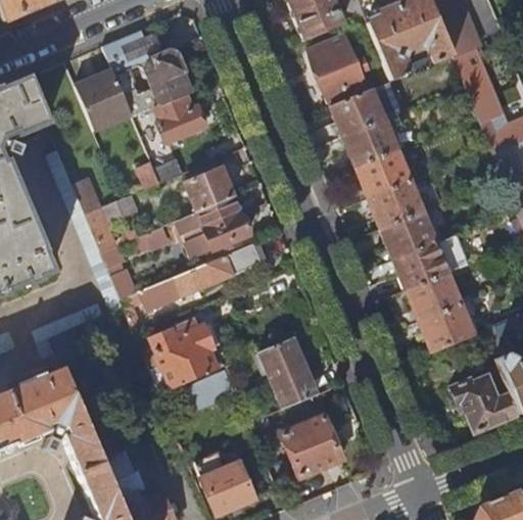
[(0,0),(0,14),(2,20),(50,0),(0,0)]
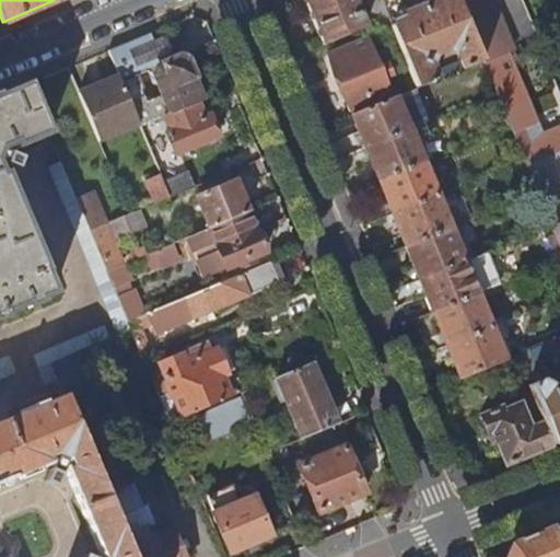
[(304,0),(323,43),(365,25),(353,0),(304,0)]
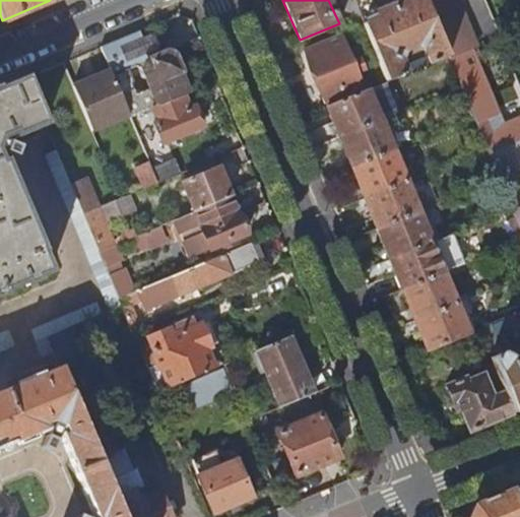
[(342,0),(350,19),(352,18),(361,15),(353,0),(342,0)]
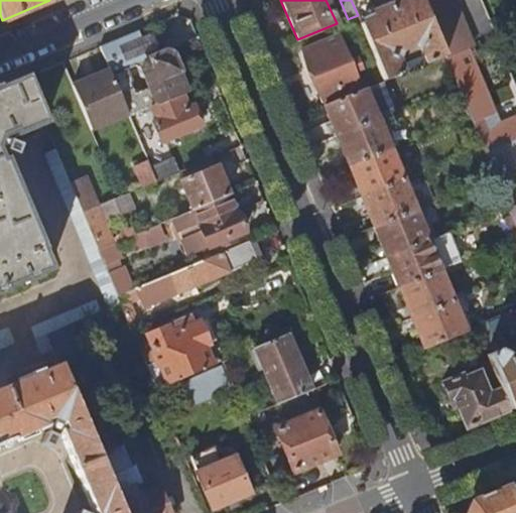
[(360,21),(385,80),(402,73),(396,57),(398,51),(415,44),(422,47),(428,61),(444,54),(421,0),(410,0),(406,2),(405,0),(401,0),(374,11),(369,0),(351,0),(358,15),(360,21)]
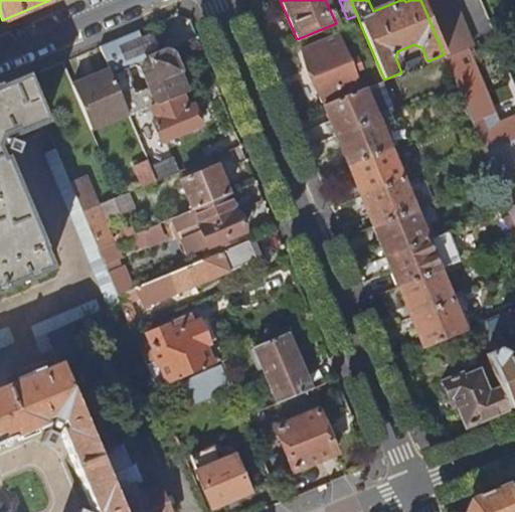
[(469,116),(481,145),(484,150),(514,138),(514,114),(498,122),(468,46),(472,44),(453,0),(420,0),(444,54),(456,84),(469,116)]
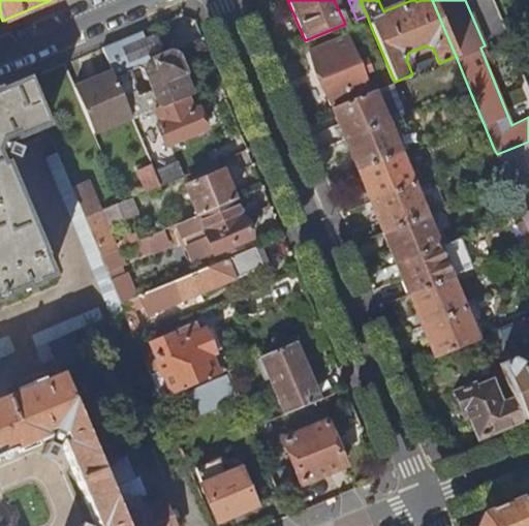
[(496,0),(502,14),(511,11),(506,0),(496,0)]
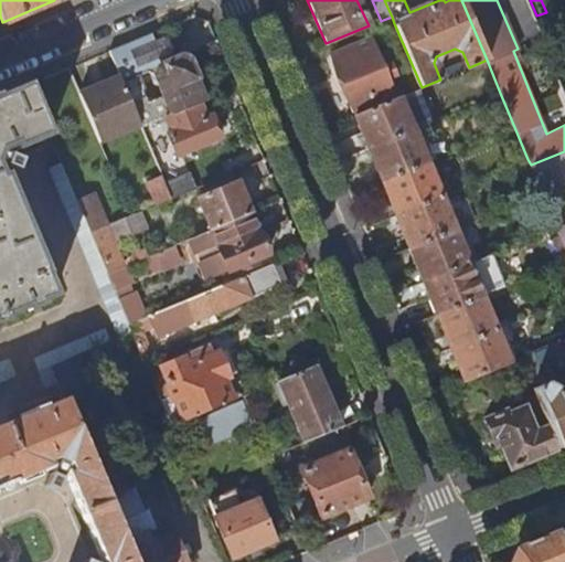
[(564,10),(554,16),(560,28),(564,25),(564,10)]
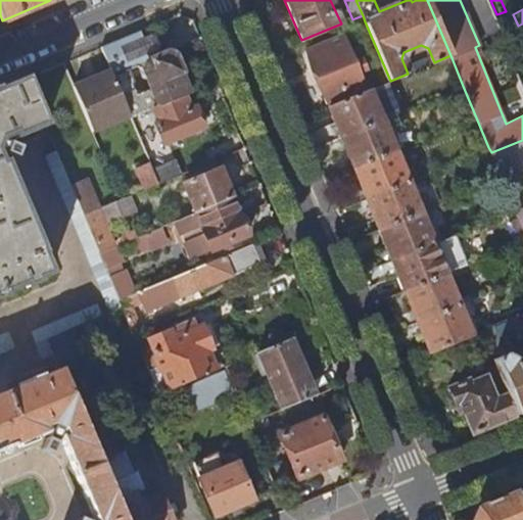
[(354,18),(357,25),(365,21),(363,15),(354,18)]
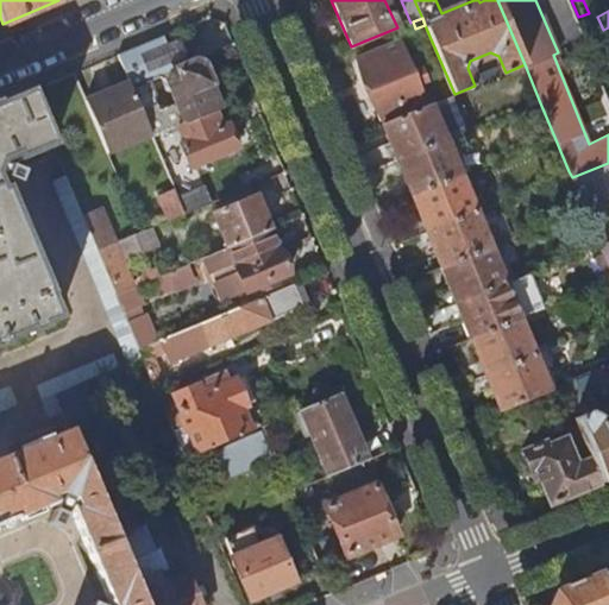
[(183,41),(175,37),(167,41),(163,33),(118,52),(129,80),(150,132),(152,136),(177,125),(213,109),(219,107),(209,84),(211,83),(201,61),(196,60),(177,68),(174,60),(182,56),(187,49),(183,41)]
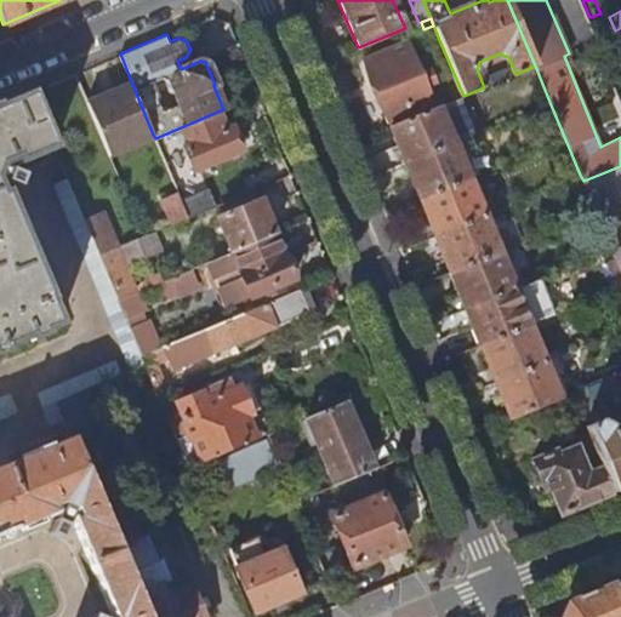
[(363,61),(391,126),(437,107),(427,85),(437,81),(432,69),(422,73),(410,41),(363,61)]
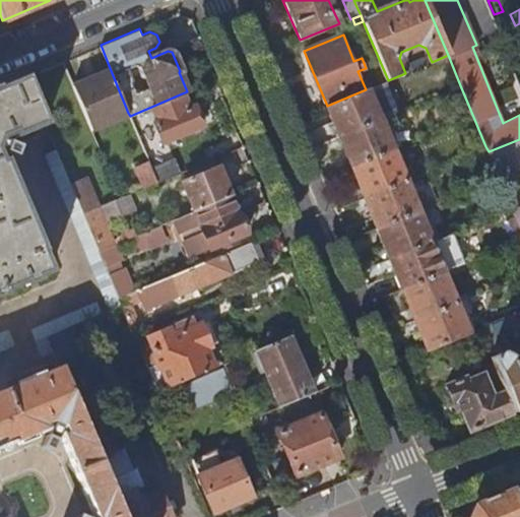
[(72,83),(90,128),(128,113),(110,68),(72,83)]
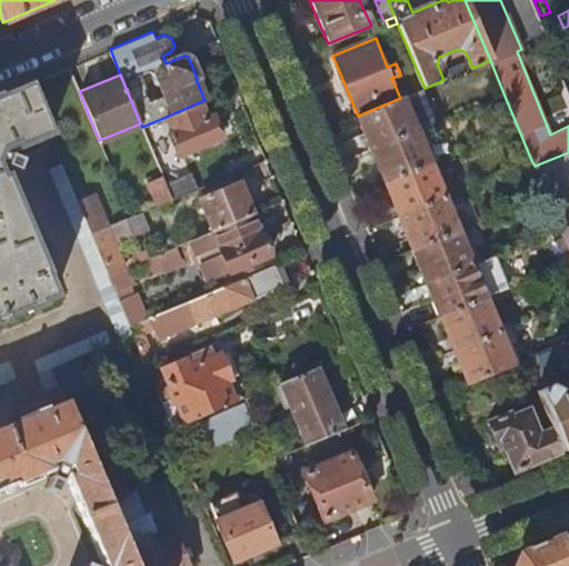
[(0,321),(5,320),(3,317),(27,307),(29,310),(40,305),(39,303),(53,296),(43,272),(46,271),(6,176),(1,177),(0,175),(0,148),(13,144),(16,148),(49,135),(27,83),(0,95),(0,321)]
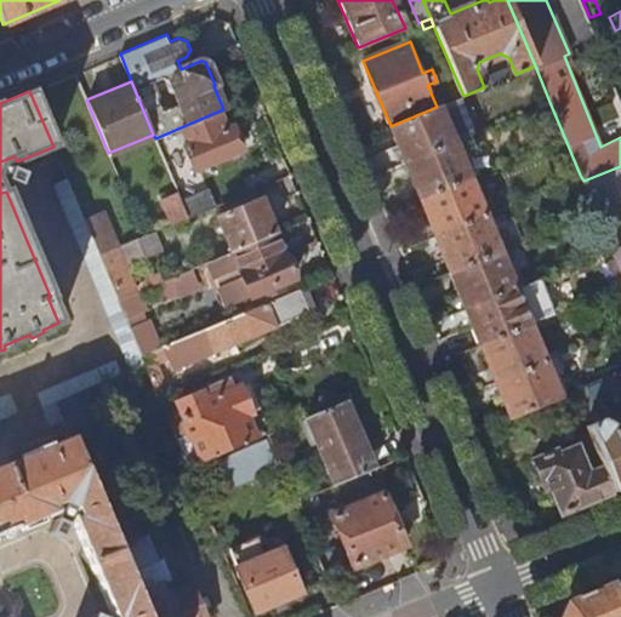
[(391,126),(405,163),(460,140),(455,126),(450,129),(440,106),(437,107),(391,126)]
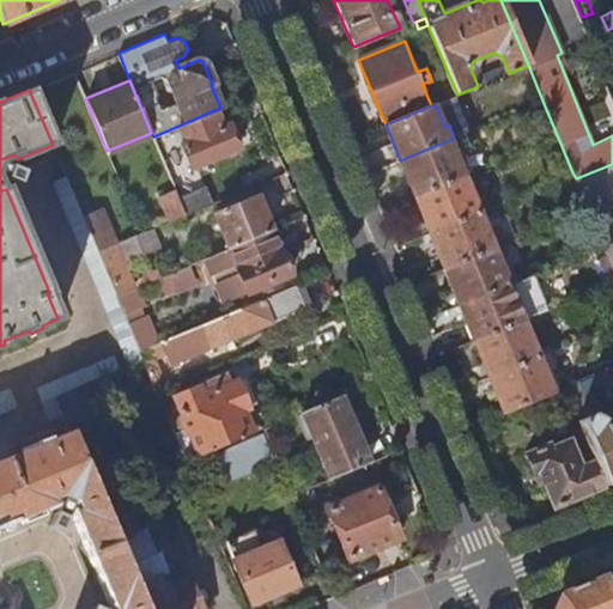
[(178,126),(186,142),(182,145),(190,168),(238,147),(229,125),(222,127),(214,110),(178,126)]
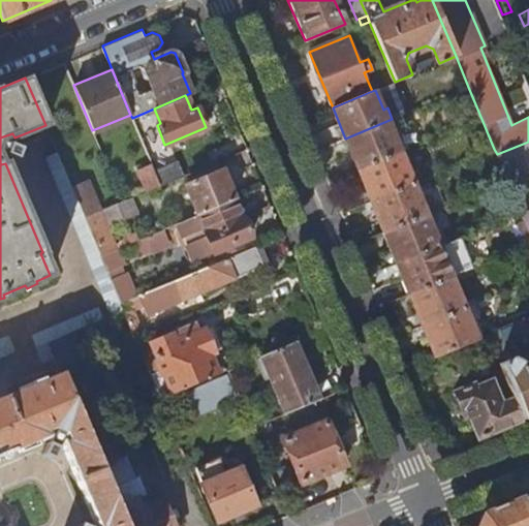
[(345,138),(359,169),(401,152),(393,132),(397,130),(392,119),(345,138)]
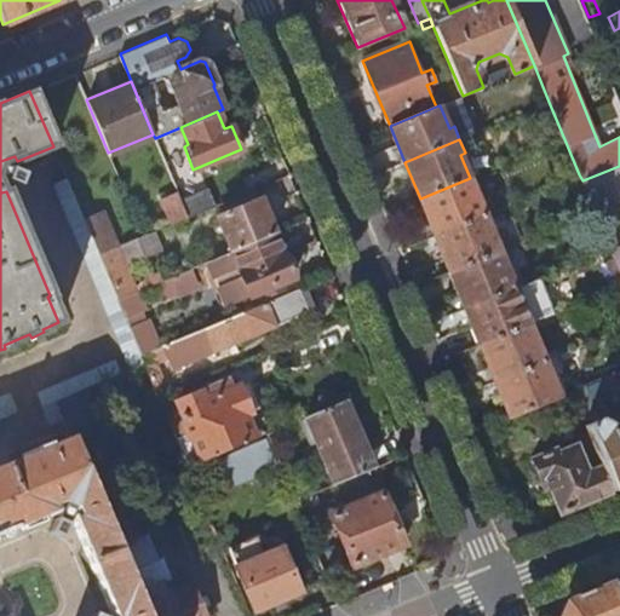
[(552,144),(568,179),(579,174),(564,139),(552,144)]
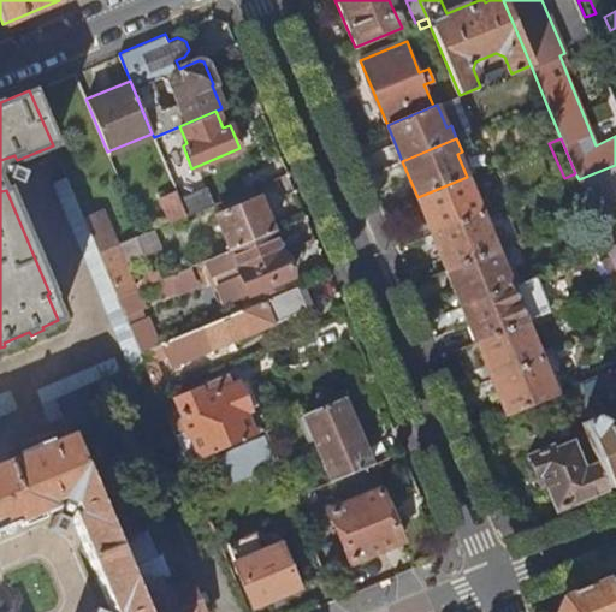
[(615,165),(579,179),(591,211),(615,200),(615,165)]
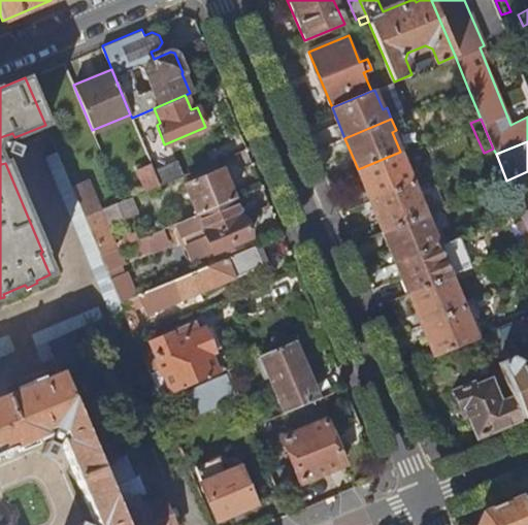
[(46,155),(113,314),(124,309),(121,302),(110,279),(107,271),(100,254),(85,218),(71,187),(57,151),(46,155)]
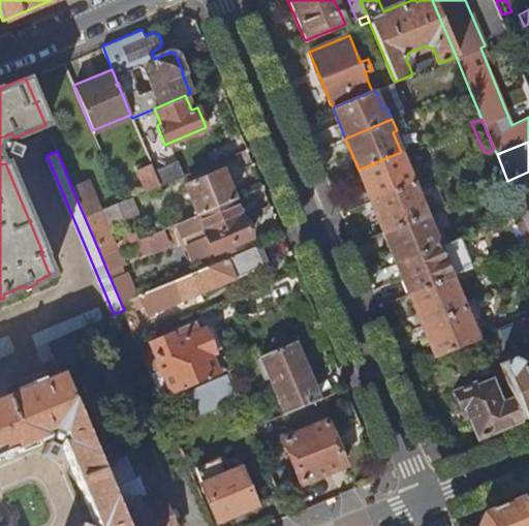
[(359,169),(371,200),(417,181),(413,171),(409,172),(401,152),(359,169)]
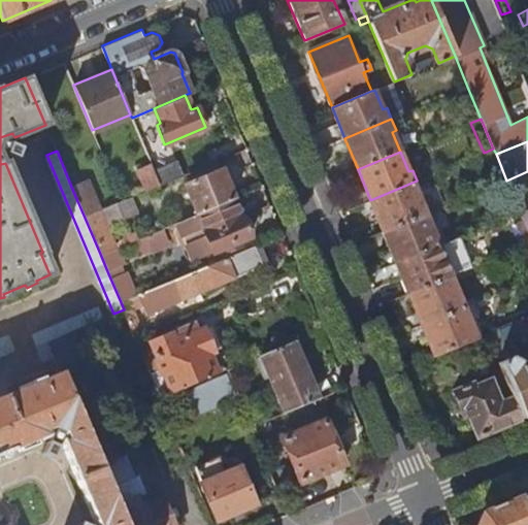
[(154,169),(160,185),(183,174),(176,160),(154,169)]
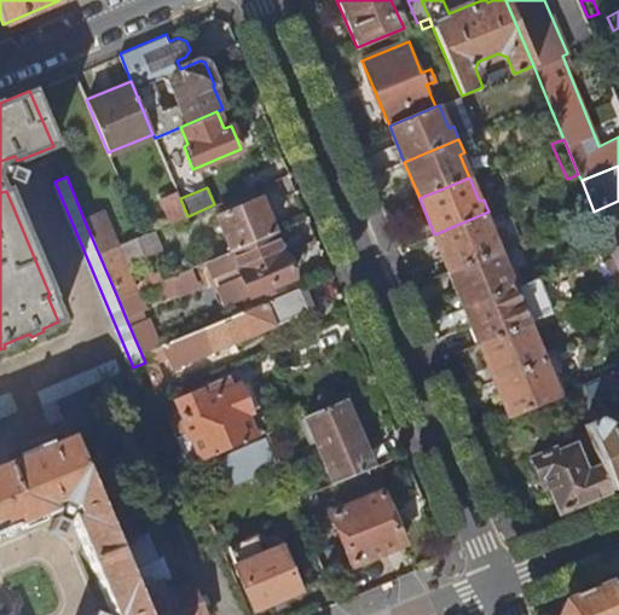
[(161,196),(172,224),(187,216),(180,198),(177,190),(161,196)]
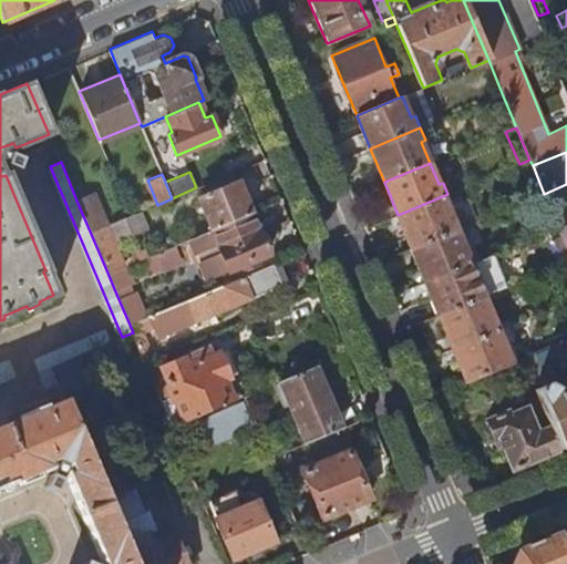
[(199,197),(213,229),(253,213),(238,180),(199,197)]
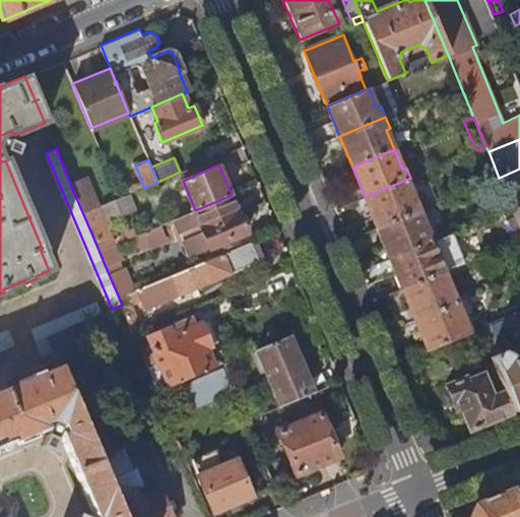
[(412,192),(419,210),(442,201),(433,180),(429,181),(427,176),(412,182),(415,190),(412,192)]
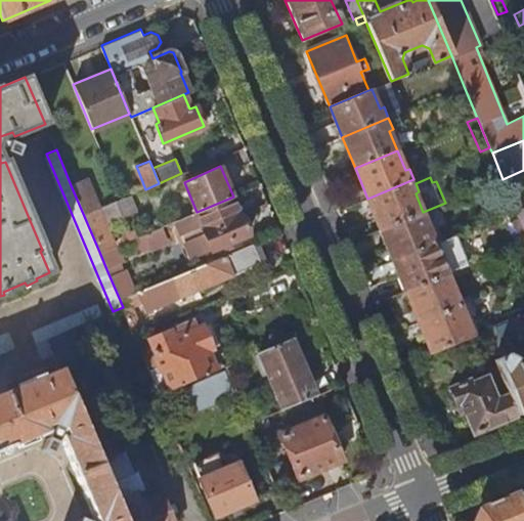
[(71,185),(84,216),(100,208),(87,178),(71,185)]
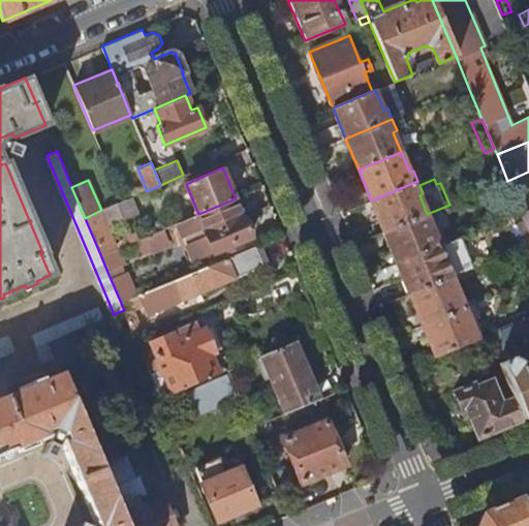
[(371,200),(384,231),(427,214),(419,195),(423,193),(419,185),(417,181),(371,200)]
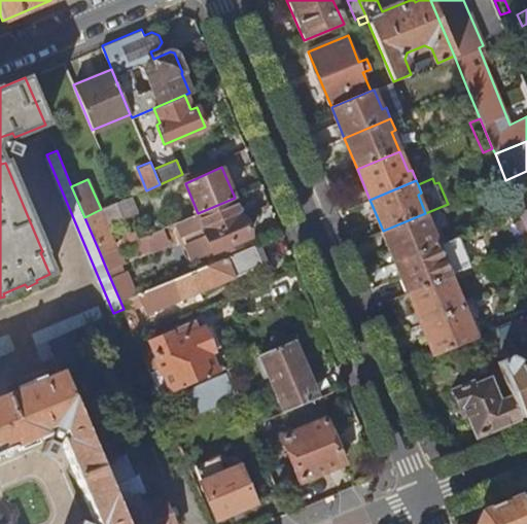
[(108,206),(115,223),(139,213),(132,197),(121,201),(108,206)]
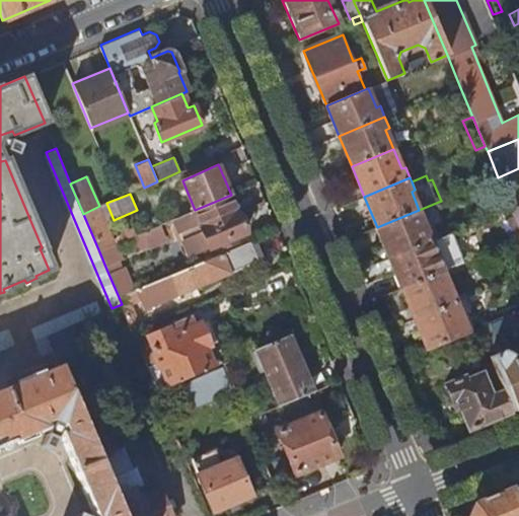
[(246,232),(231,195),(195,210),(174,218),(190,255),(246,232)]
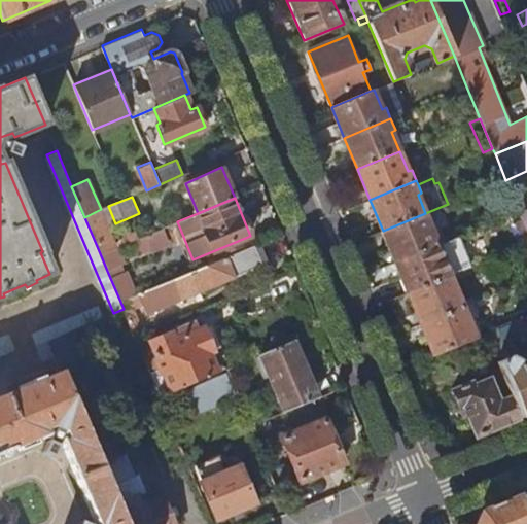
[(101,209),(108,225),(115,223),(108,206),(101,209)]
